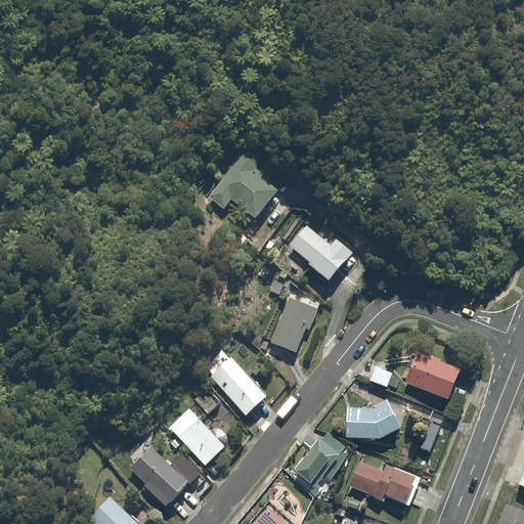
[(273,174),(245,150),(208,197),(224,210),(230,202),(254,221),(276,192),(266,183),(273,174)]
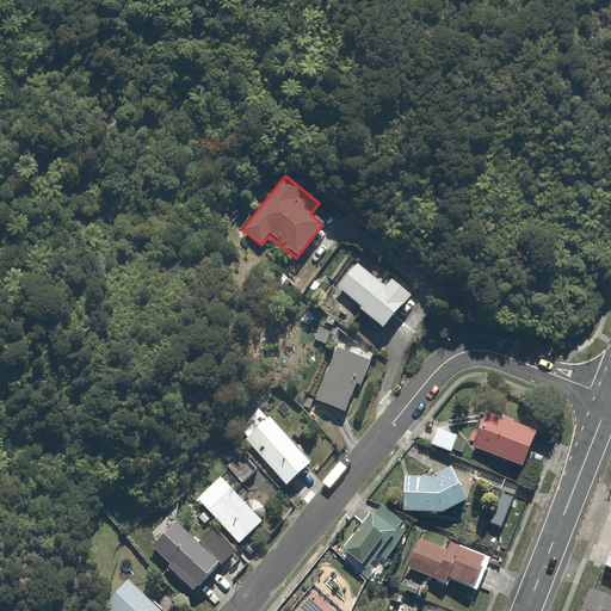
[(358,265),(337,290),(384,331),(392,322),(413,297),(392,279),(384,288),(358,265)]
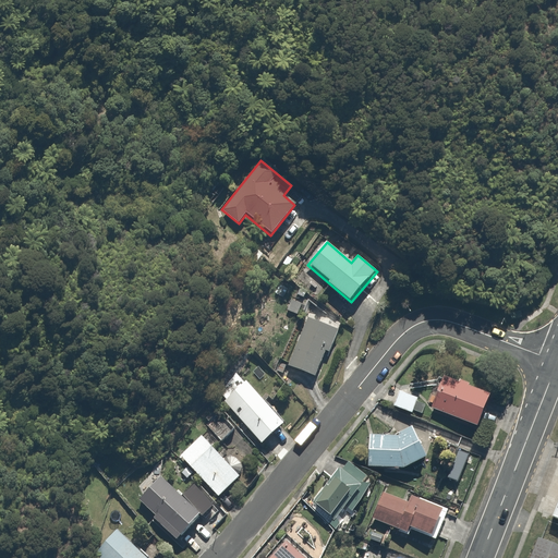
[(339,330),(306,317),(288,365),(316,376),(325,352),(330,354),(339,330)]
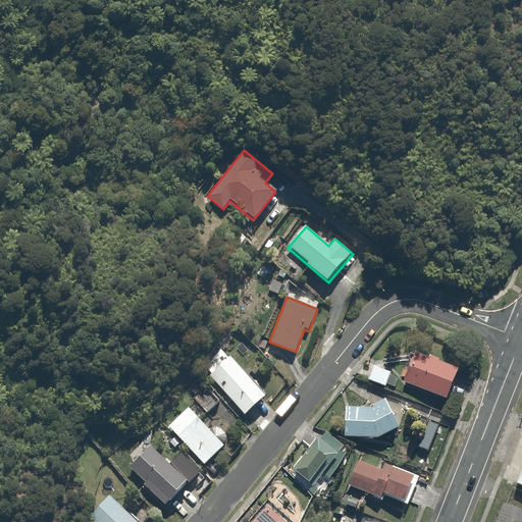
[(226,349),(205,367),(247,417),(268,399),(226,349)]
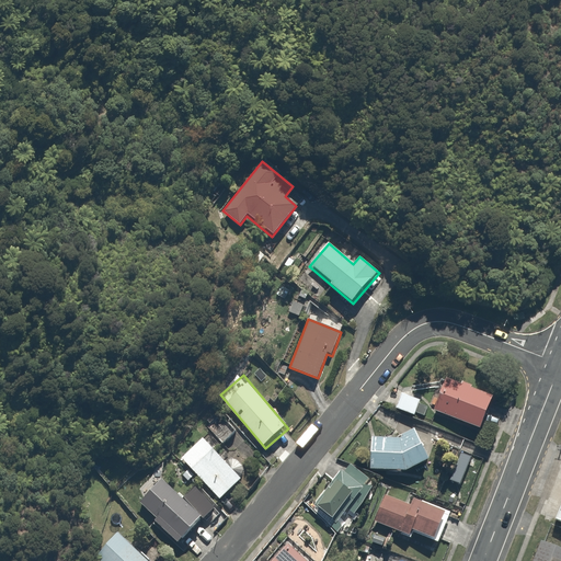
[(494,400),(447,379),(434,411),(481,431),(494,400)]
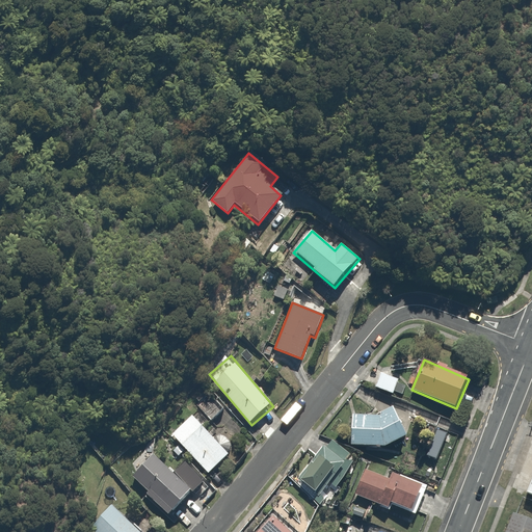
[(400,380),(380,371),(373,387),(394,395),(400,380)]
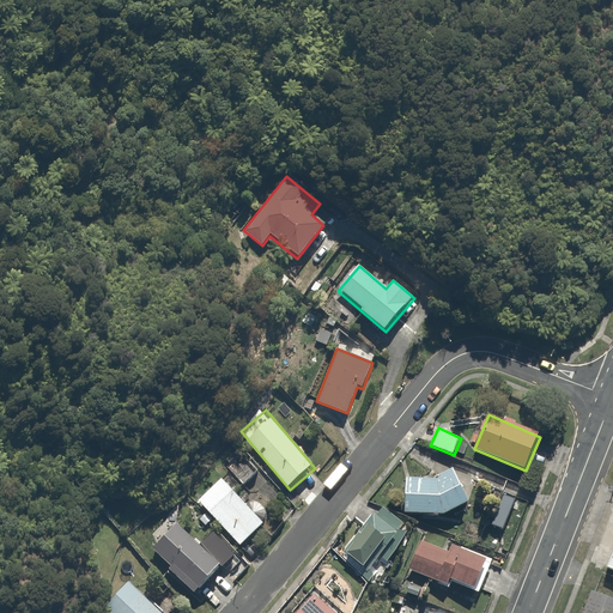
[(435,478),(406,479),(405,514),(443,515),(469,503),(455,469),(435,478)]
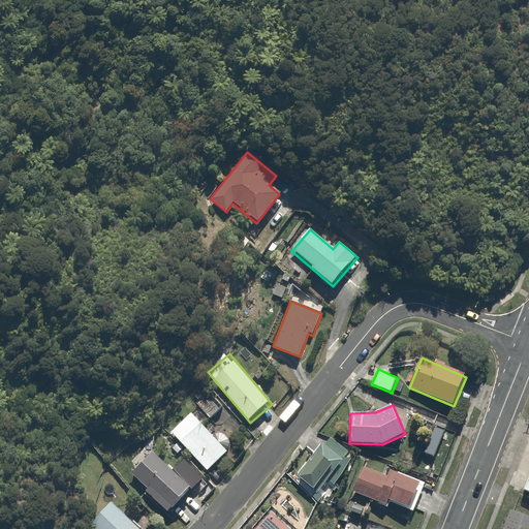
[(193,413),(172,433),(207,473),(228,454),(193,413)]
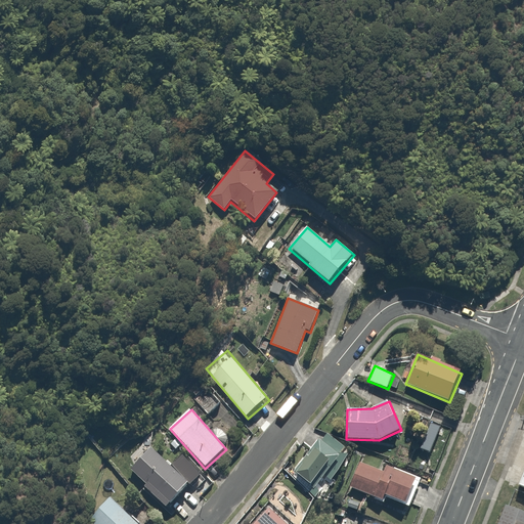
[(346,446),(329,433),(297,476),(314,489),(346,446)]
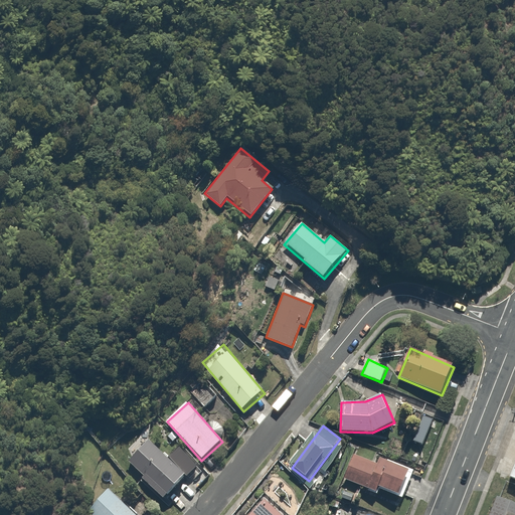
[(187,479),(149,439),(127,461),(166,500),(187,479)]
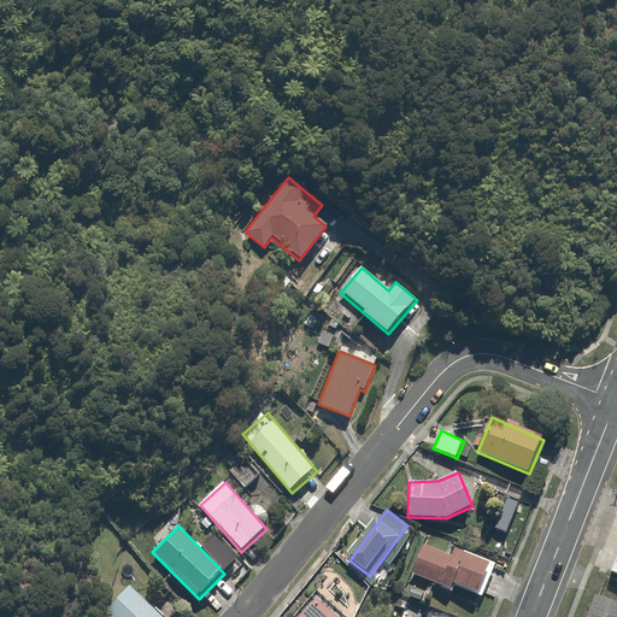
[(423,545),(411,575),(454,594),(457,588),(482,599),(498,564),(457,547),(453,558),(423,545)]
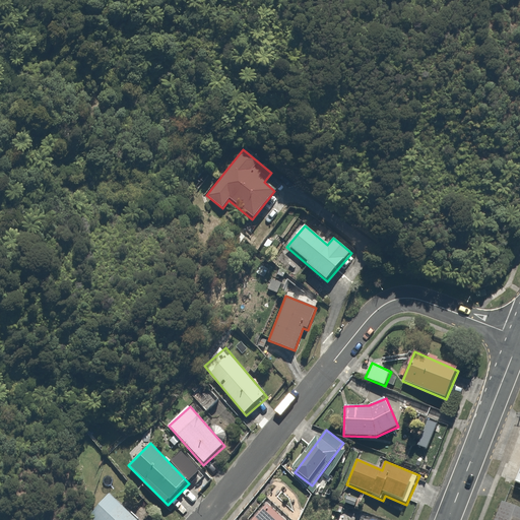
[(363,498),(349,492),(345,503),(358,508),(363,498)]
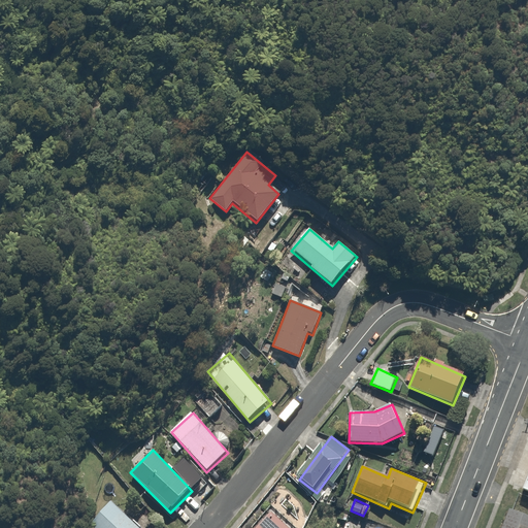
[(139,527),(113,502),(90,526),(92,527),(139,527)]
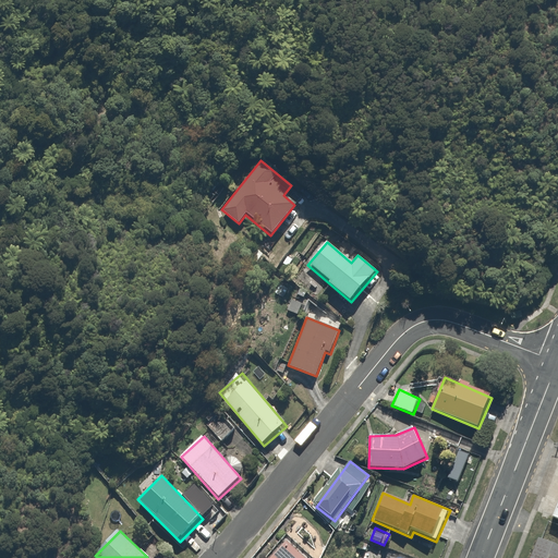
[(557,557),(557,545),(538,537),(530,557),(557,557)]
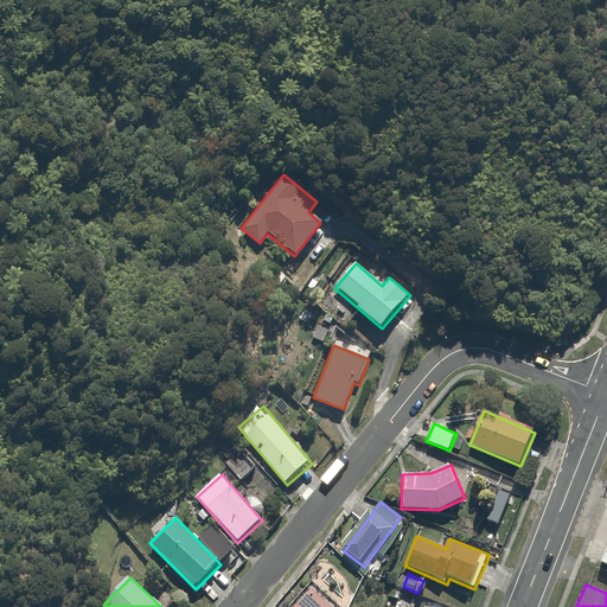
[(332,606),(314,589),(295,606),(332,606)]
